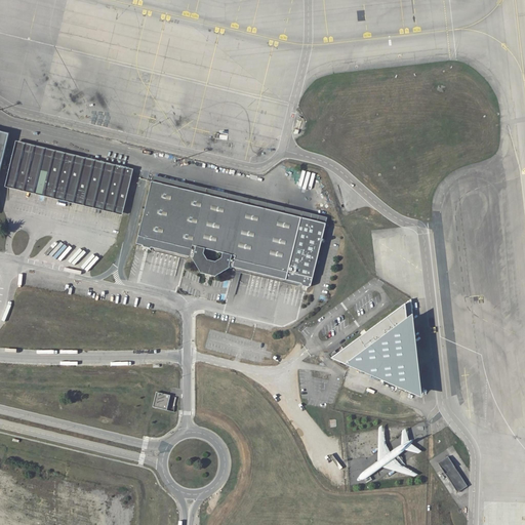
[(0,173),(9,136),(0,133),(0,173)]
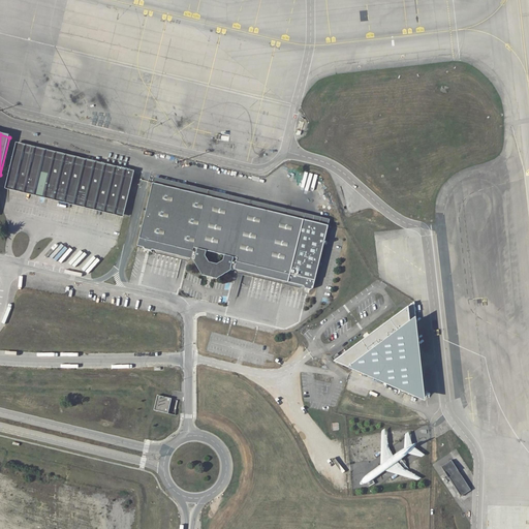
[(5,189),(124,218),(134,172),(17,144),(5,189)]
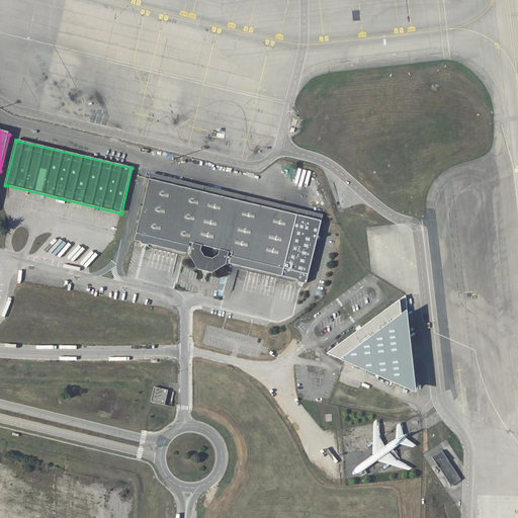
[(322,223),(202,193),(150,180),(135,242),(141,243),(142,245),(148,246),(150,245),(187,255),(198,271),(213,275),(230,265),(297,281),(299,284),(305,285),(307,283),(322,223)]
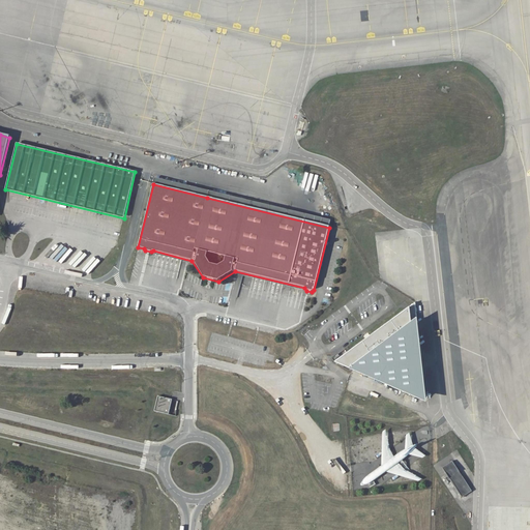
[(334,362),(349,369),(410,322),(409,307),(334,362)]
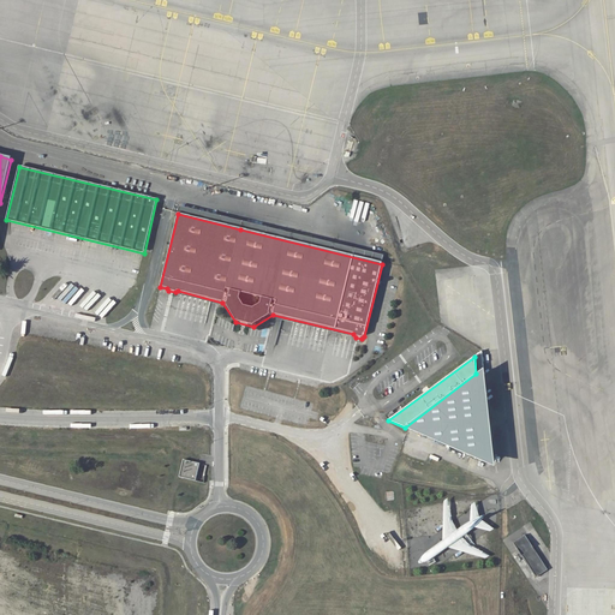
[(408,429),(494,466),(484,368),(476,374),(405,428),(408,429)]
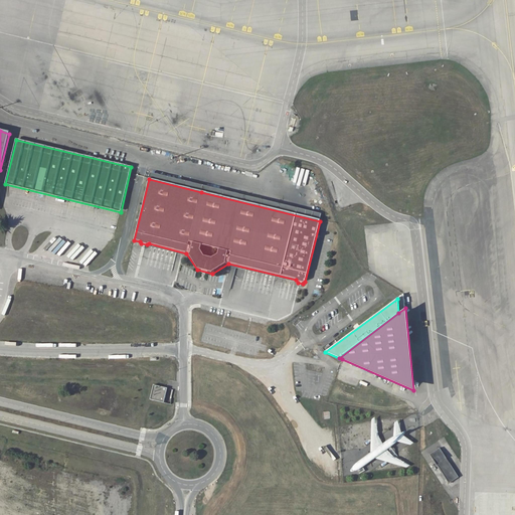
[(440,448),(430,455),(449,483),(459,477),(440,448)]
